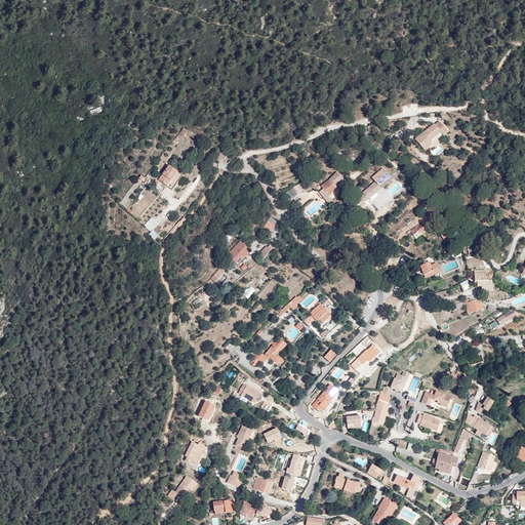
[(434,124),(430,127),(431,128),(428,131),(427,130),(415,139),(423,150),(432,144),(429,142),(440,132),(443,135),(447,132),(439,122),(435,125),(434,124)]
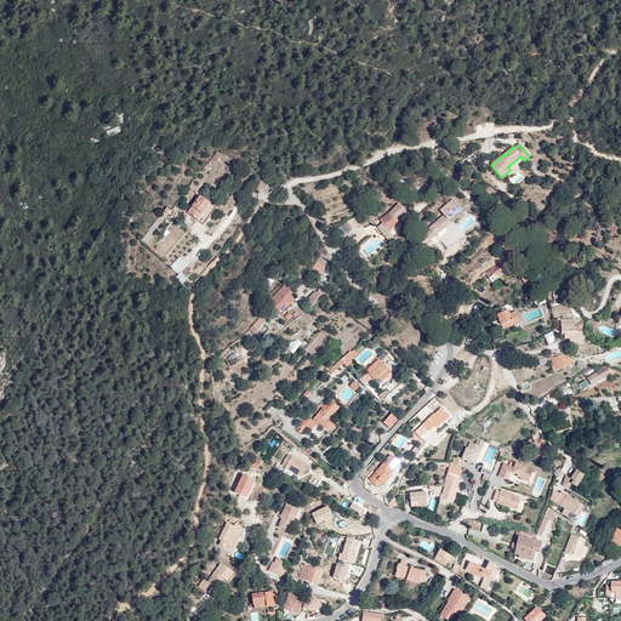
[(212,159),(203,169),(208,174),(211,169),(209,167),(215,161),(212,159)]
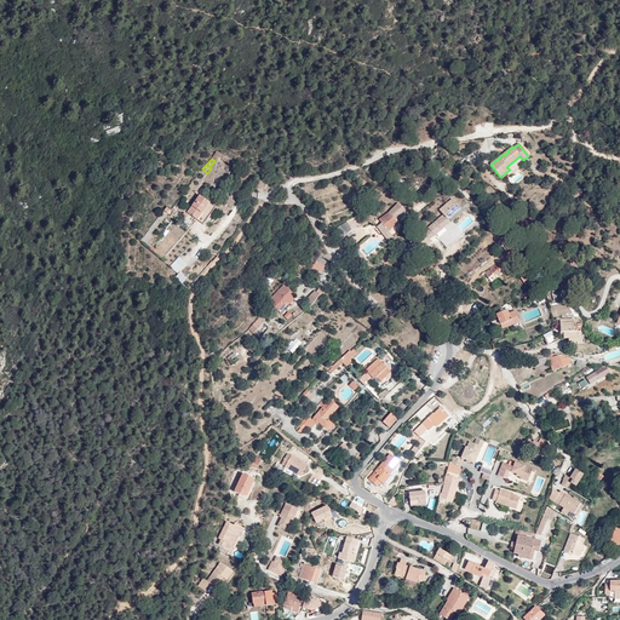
[(216,207),(201,196),(188,213),(204,224),(216,207)]
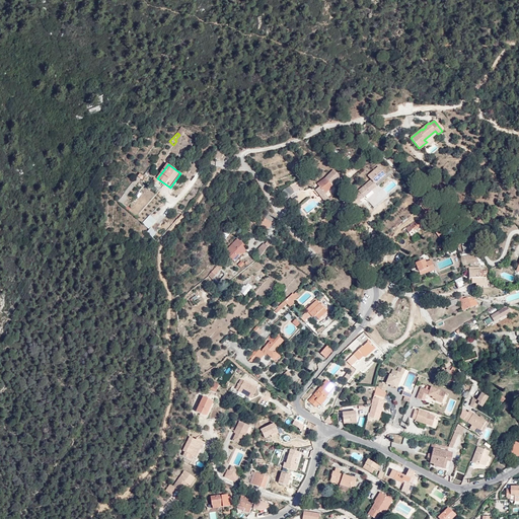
[(372,189),(376,184),(375,183),(386,174),(379,166),(368,175),(372,179),(359,191),(360,192),(363,195),(364,197),(373,190),(372,189)]
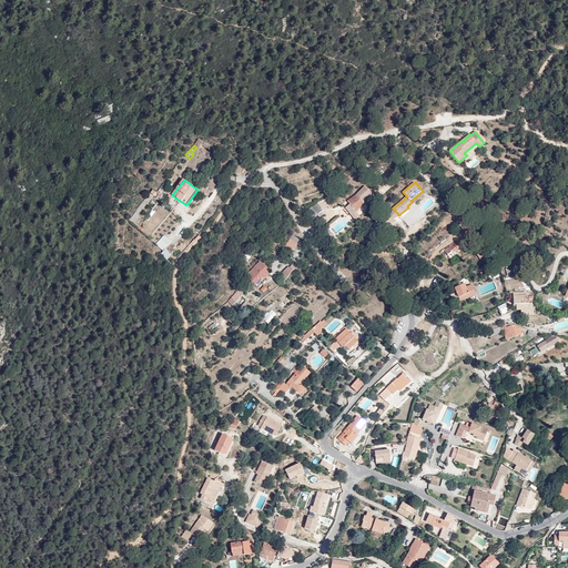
[(356,194),(347,201),(351,204),(346,208),(353,214),(356,211),(374,194),(365,185),(356,194)]
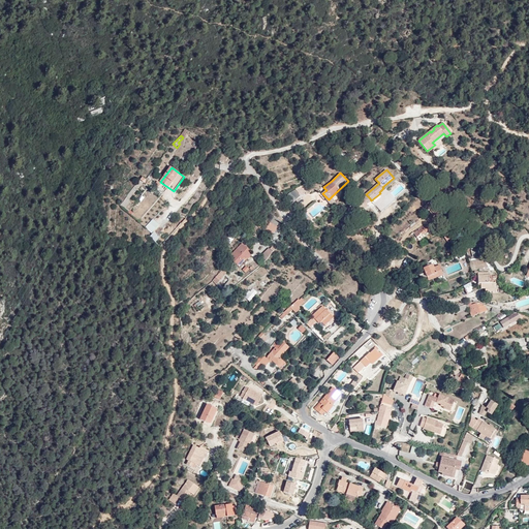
[(128,199),(143,182),(141,180),(139,179),(127,195),(128,195),(120,206),(124,209),(125,208),(130,200),(128,199)]
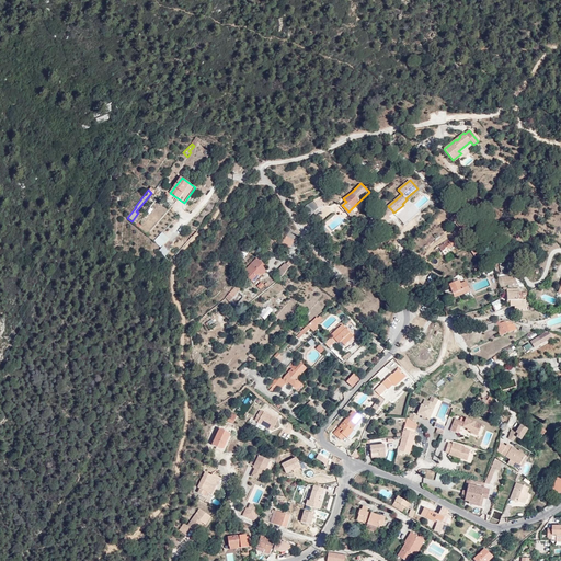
[(324,195),(313,199),(319,206),(324,204),(325,206),(329,204),(324,195)]
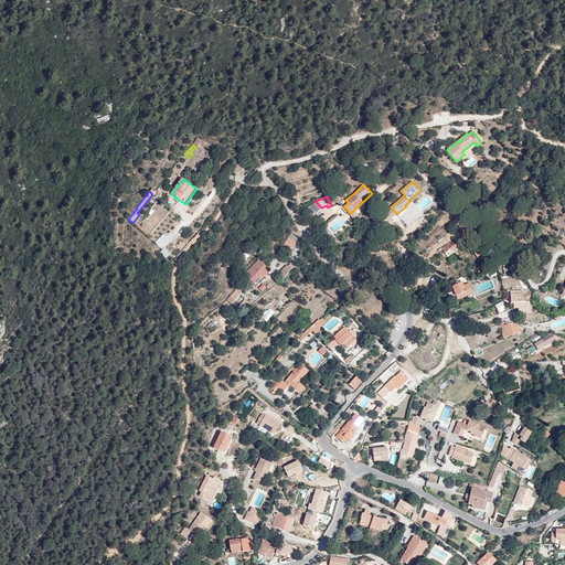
[(321,208),(316,201),(310,205),(305,210),(311,217),(322,208),(321,208)]
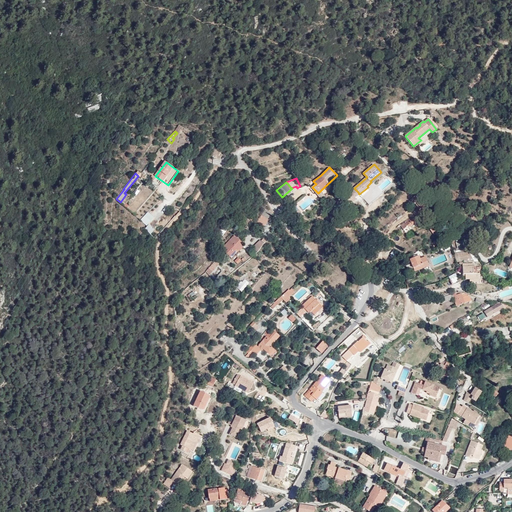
[(354,195),(352,191),(346,195),(351,203),(357,200),(354,195)]
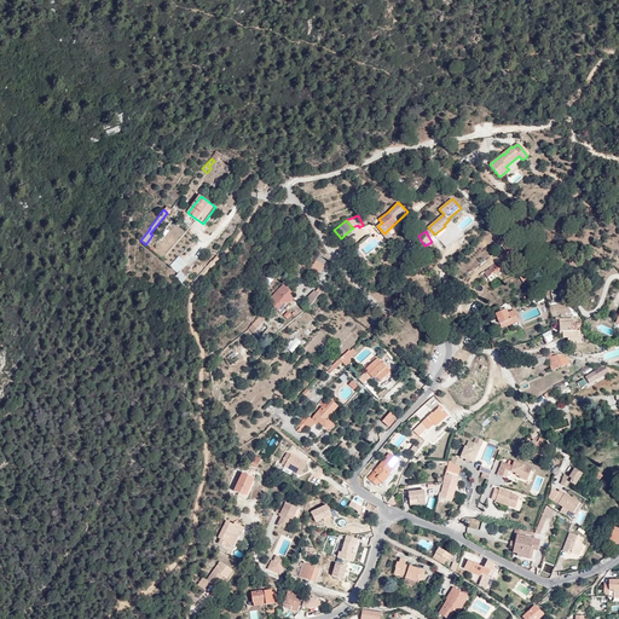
[(371,248),(368,243),(371,241),(366,236),(359,243),(366,252),(371,248)]
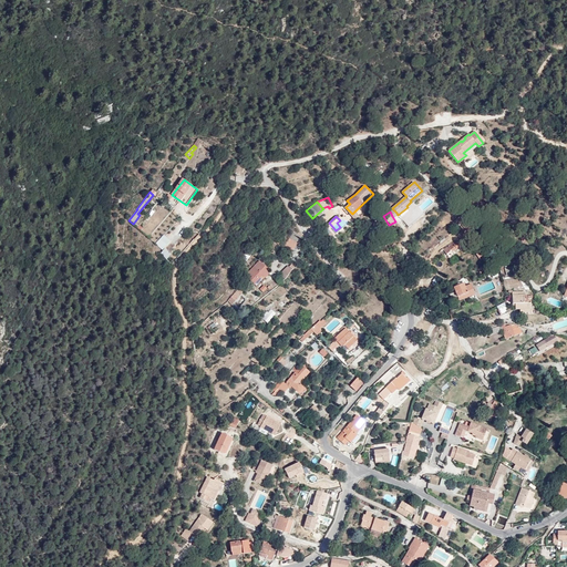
[(389,225),(383,216),(379,218),(384,227),(389,225)]
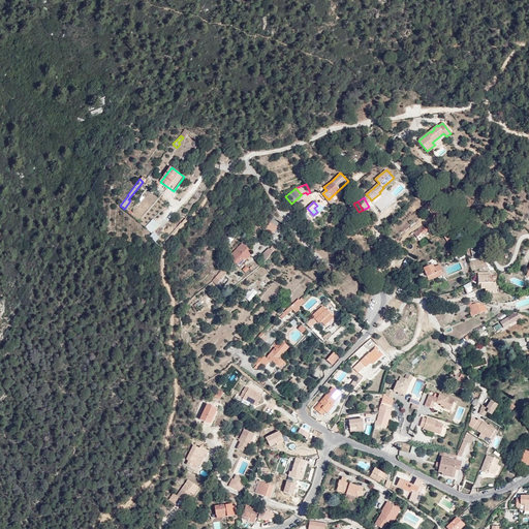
[(441,213),(431,204),(427,207),(437,216),(438,215),(441,213)]
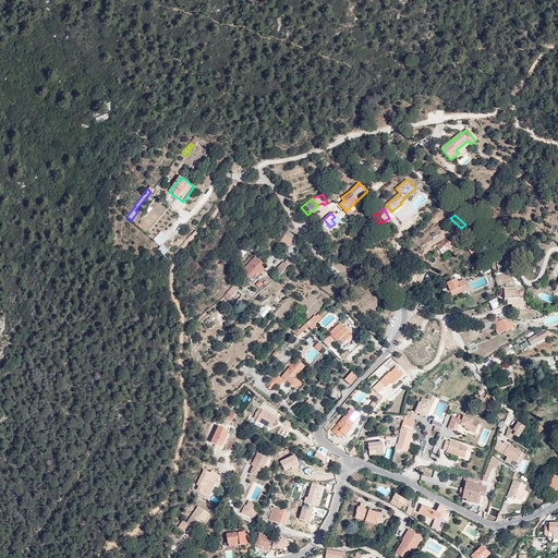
[(161,231),(154,240),(160,244),(160,245),(168,237),(161,231)]
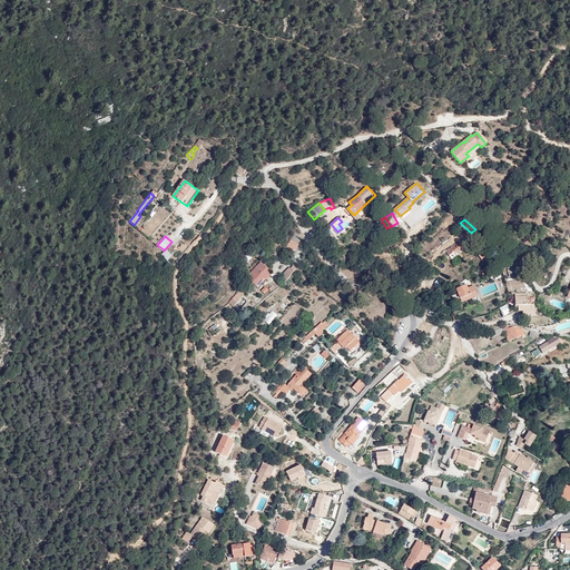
[(294,252),(298,245),(292,239),(286,247),(294,252)]
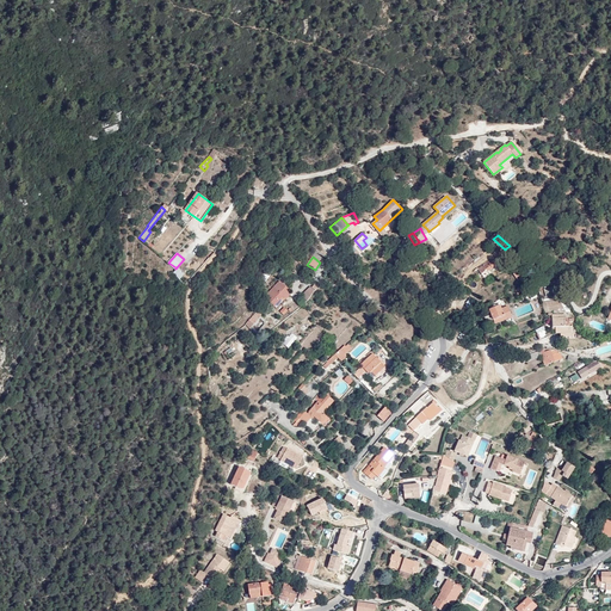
[(543,264),(536,257),(532,261),(538,267),(543,264)]
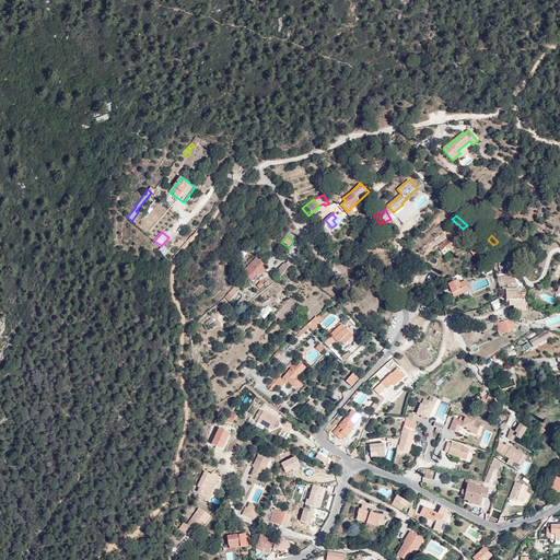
[(456,241),(453,236),(439,247),(442,252),(447,247),(456,241)]
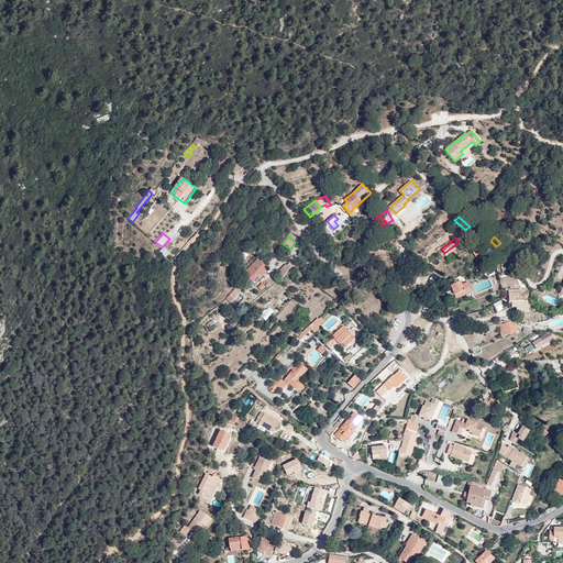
[(238,246),(233,243),(229,249),(232,252),(238,246)]
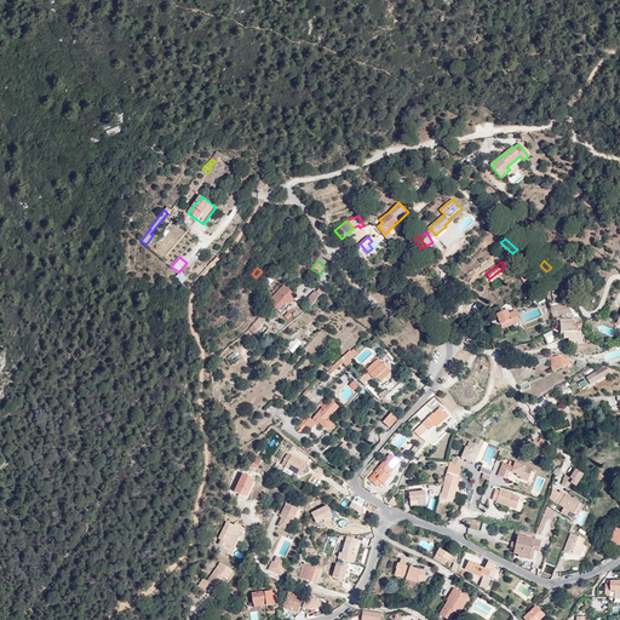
[(526,285),(533,279),(528,273),(521,277),(526,285)]
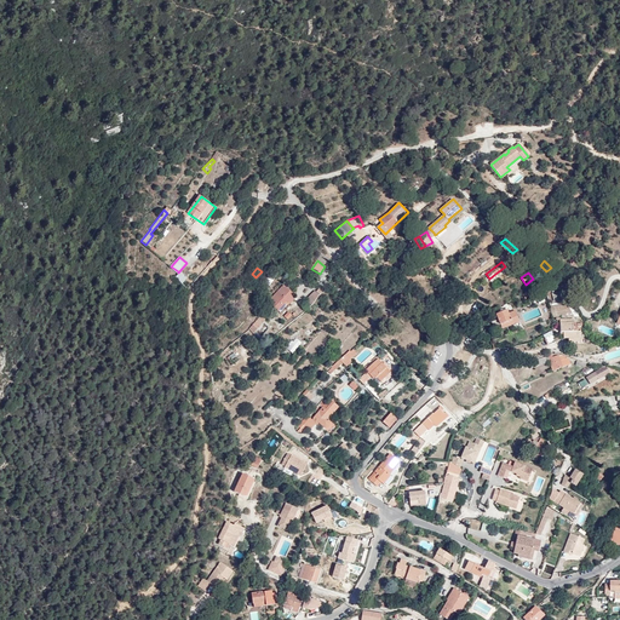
[(282,286),(292,296),(293,293),(283,285),(282,286)]
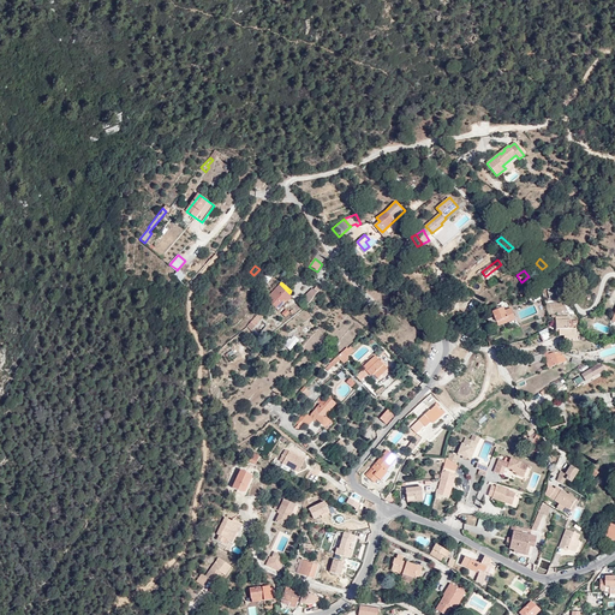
[(291,294),(290,293),(280,284),(267,299),(276,308),(285,298),(286,299),(287,300),(290,299),(291,299),(291,298),(291,294)]
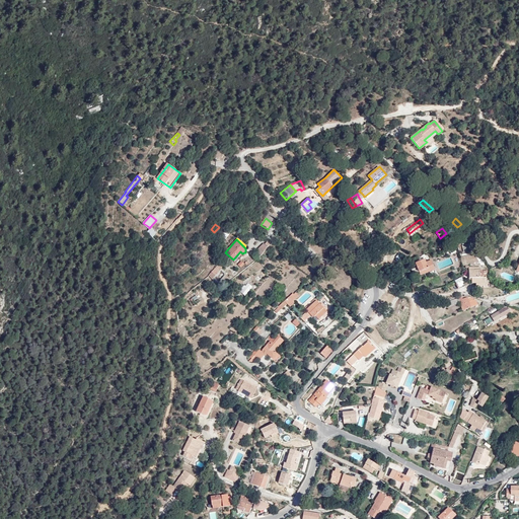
[(268,246),(264,243),(256,250),(262,255),(268,246)]
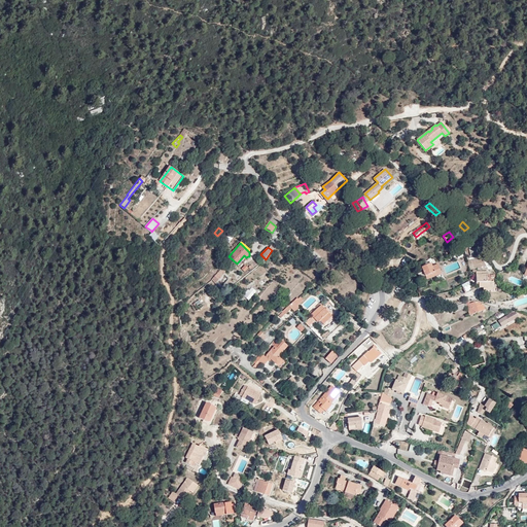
[(238,266),(246,257),(245,256),(244,255),(237,264),(238,266)]
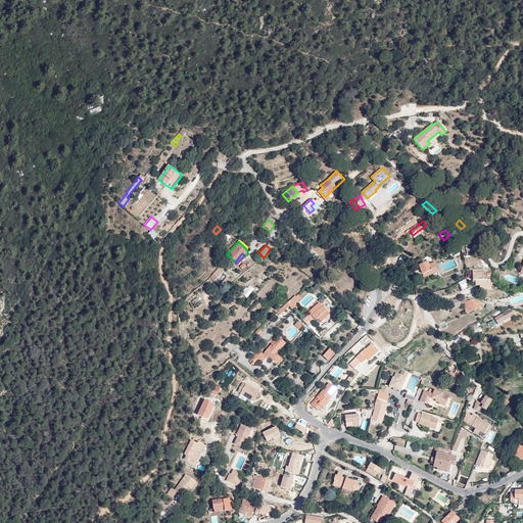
[(426,272),(427,276),(438,271),(434,262),(429,265),(428,262),(419,265),(420,269),(415,272),(417,276),(423,274),(426,272)]
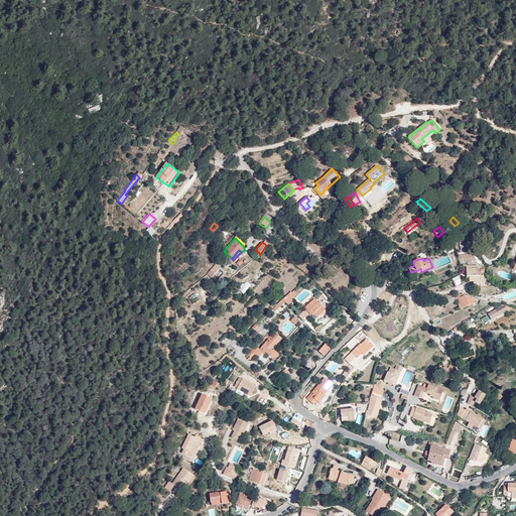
[(208,273),(208,274),(211,277),(221,266),(217,262),(208,273)]
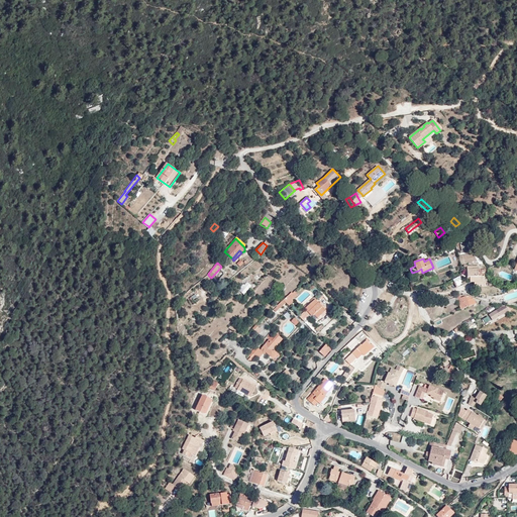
[(470,277),(470,279),(471,282),(475,282),(475,285),(485,284),(485,274),(481,274),(481,269),(479,268),(479,266),(468,266),(468,277),(470,277)]
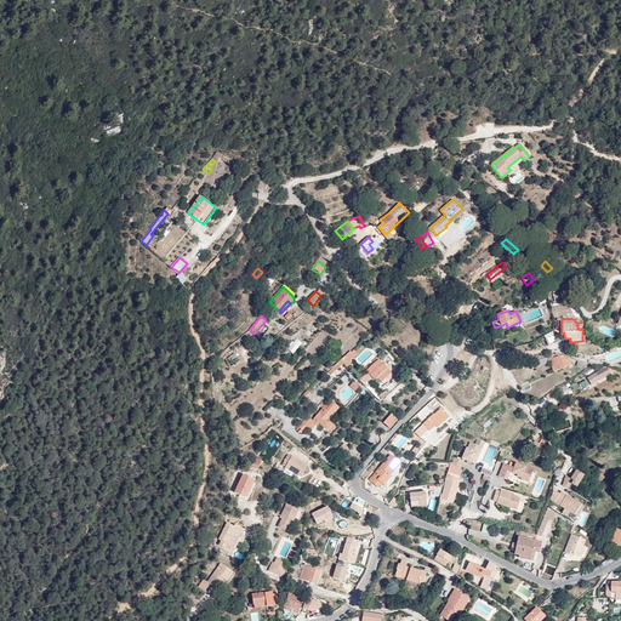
[(557,342),(553,332),(545,337),(546,340),(548,346),(557,342)]
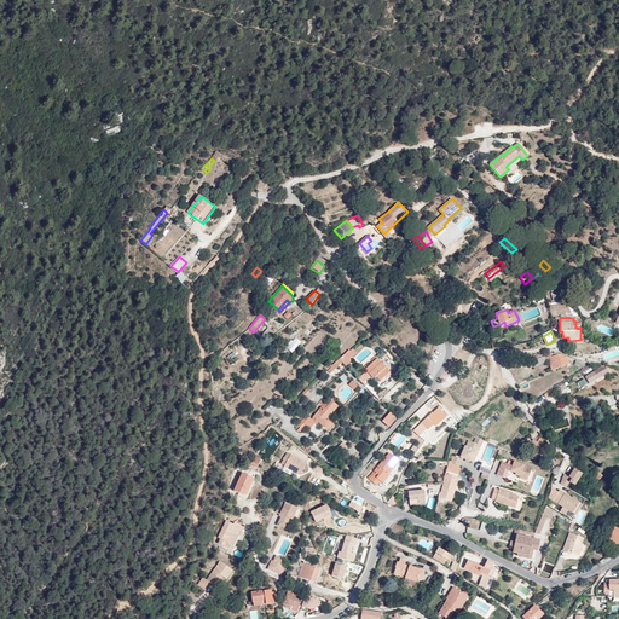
[(289,347),(293,351),(304,343),(300,339),(289,347)]
